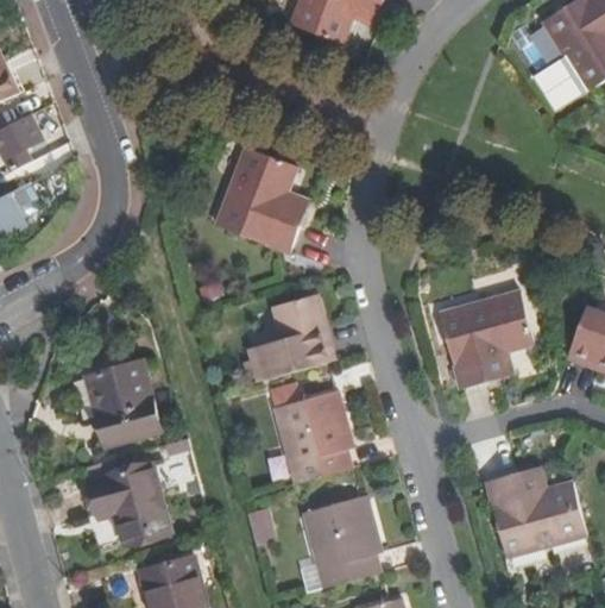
[(354,5),(378,12),(382,0),(297,0),(288,25),(340,44),(350,17),(354,5)]
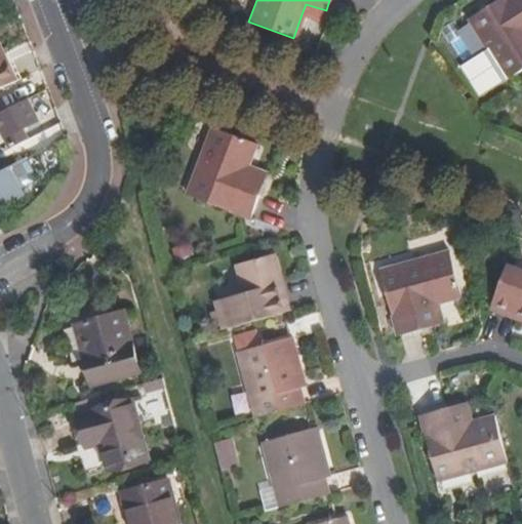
[(492,0),(467,17),(506,79),(521,68),(521,0),(492,0)]
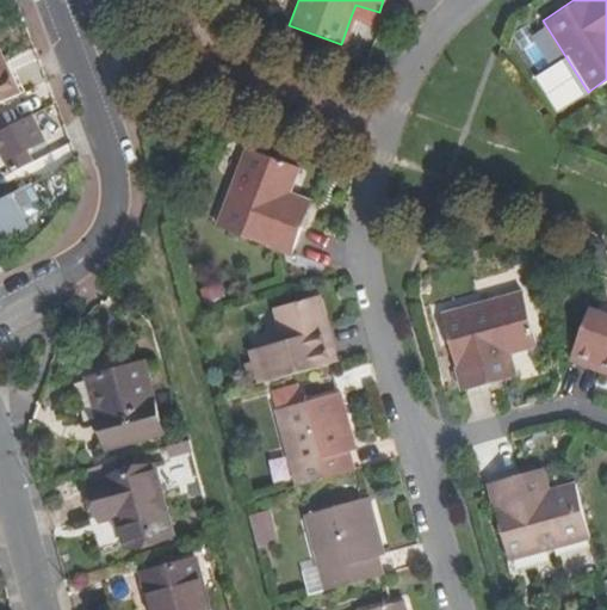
[(0,102),(14,94),(0,61),(0,102)]
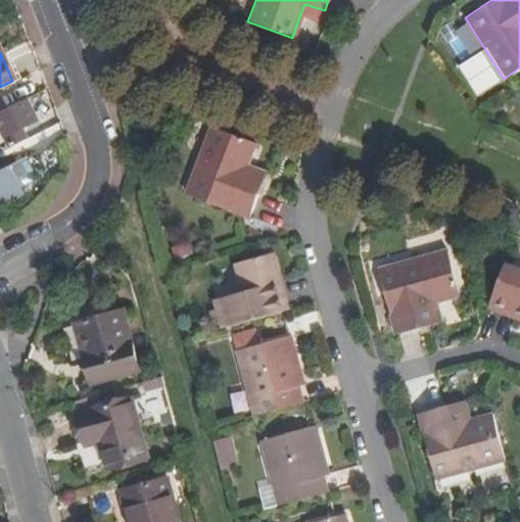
[(0,129),(10,147),(26,139),(19,128),(34,121),(22,99),(0,110),(0,129)]
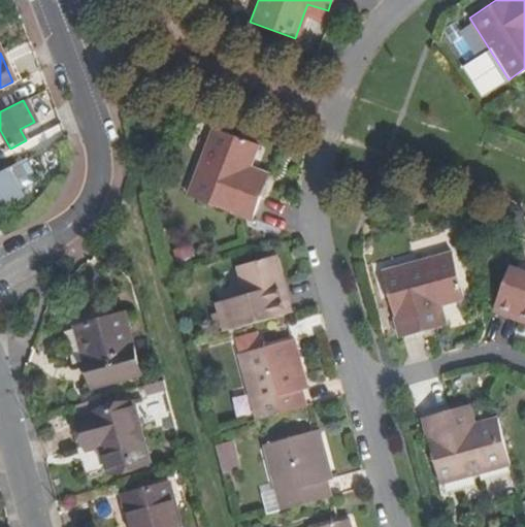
[(248,166),(256,143),(211,127),(186,195),(251,219),(263,186),(242,177),(248,166)]
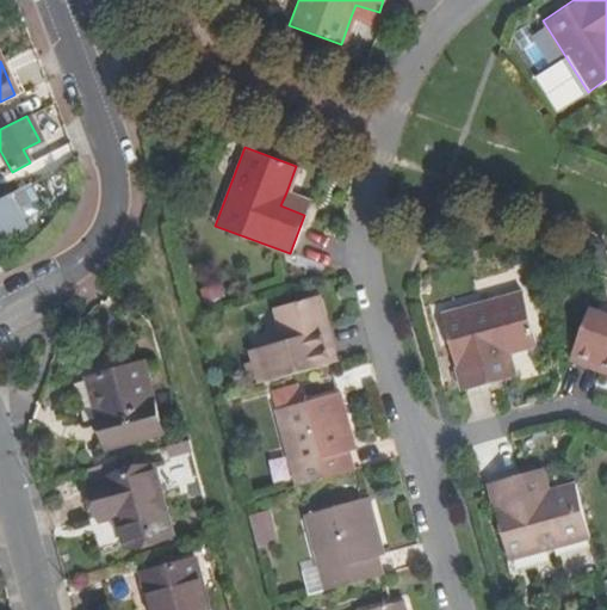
[(0,229),(37,211),(39,203),(29,183),(0,197),(0,229)]
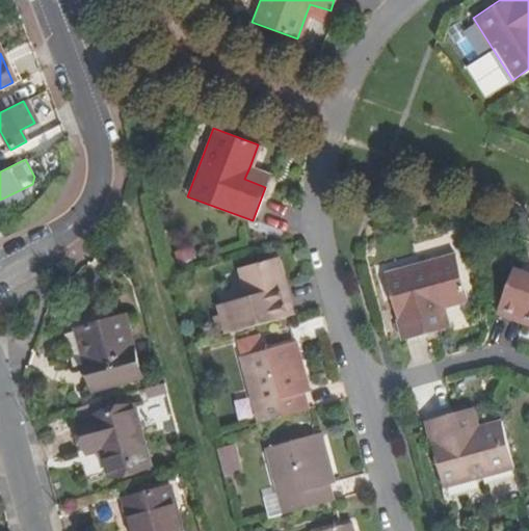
[(465,300),(452,256),(382,273),(401,341),(435,330),(430,310),(441,307),(465,300)]
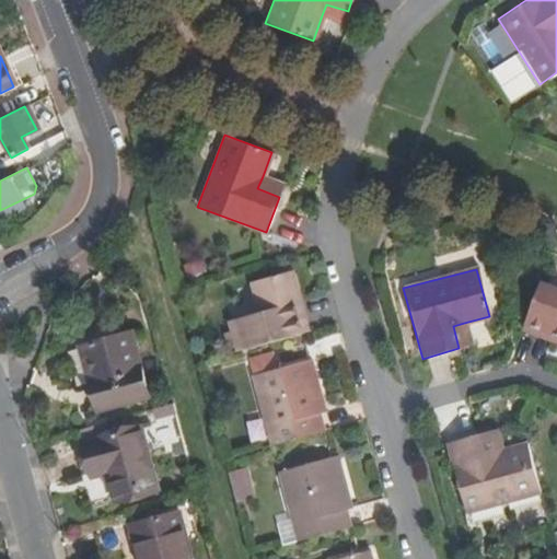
[(228,318),(236,351),(304,333),(296,299),(299,298),(291,271),(252,282),(259,310),(228,318)]
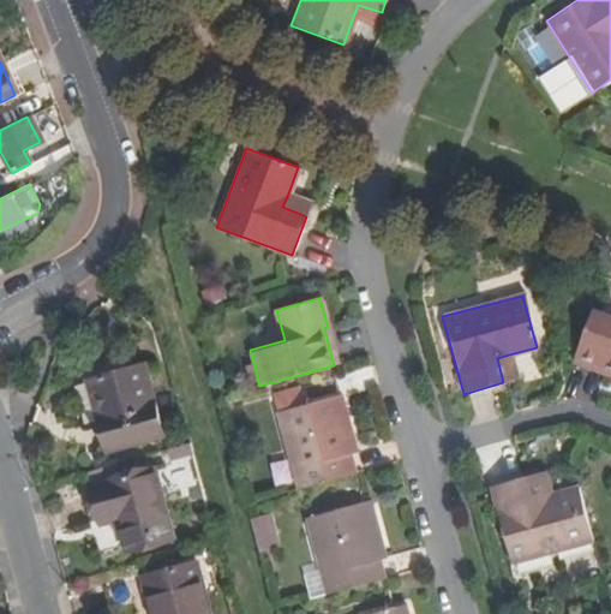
[(610,369),(610,317),(591,310),(573,355),(610,369)]
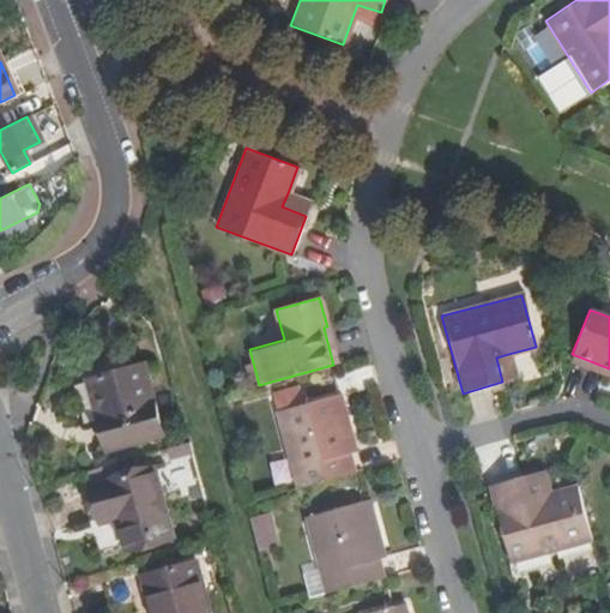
[(143,365),(85,382),(104,452),(162,437),(143,365)]
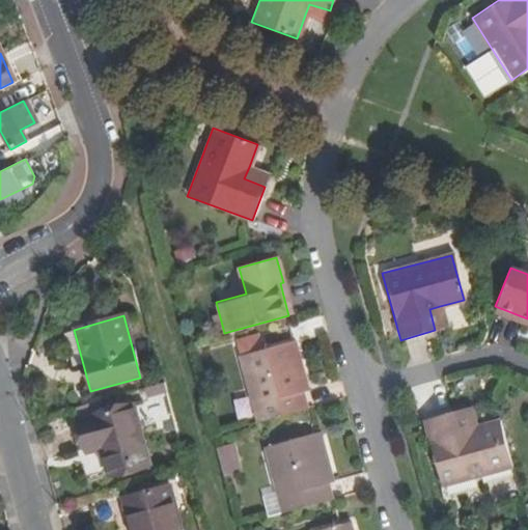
[(255,422),(305,409),(301,393),(297,379),(304,377),(294,340),(238,356),(255,422)]
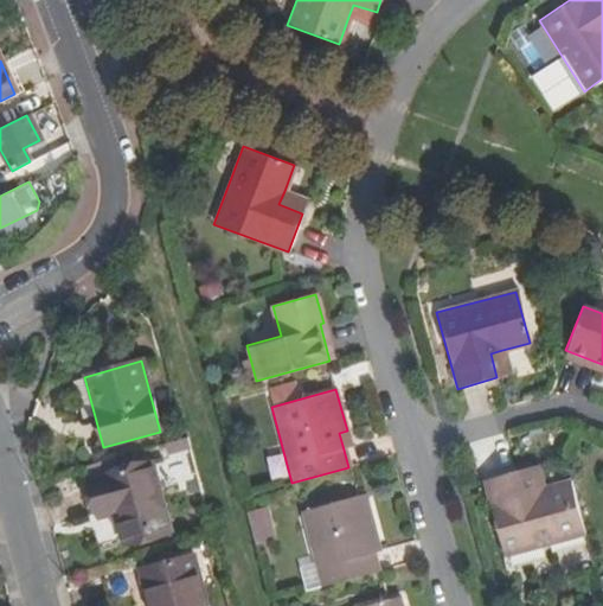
[(148,464),(85,482),(97,518),(114,514),(122,546),(167,533),(148,464)]
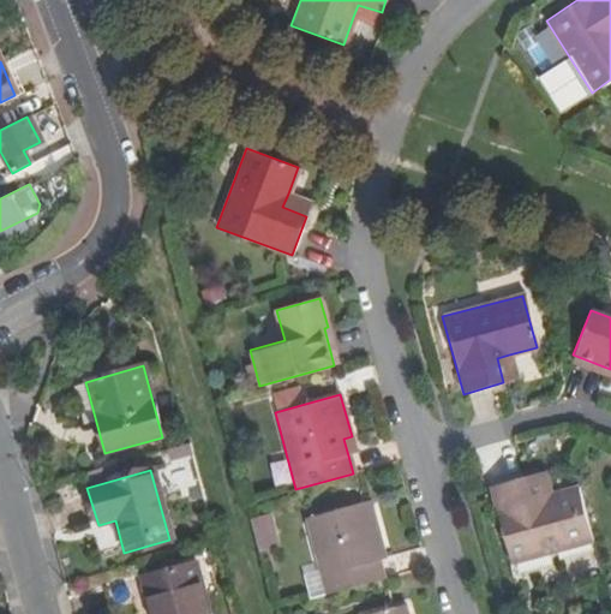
[(509,561),(591,540),(576,487),(547,494),(534,498),(527,474),(487,484),(509,561)]
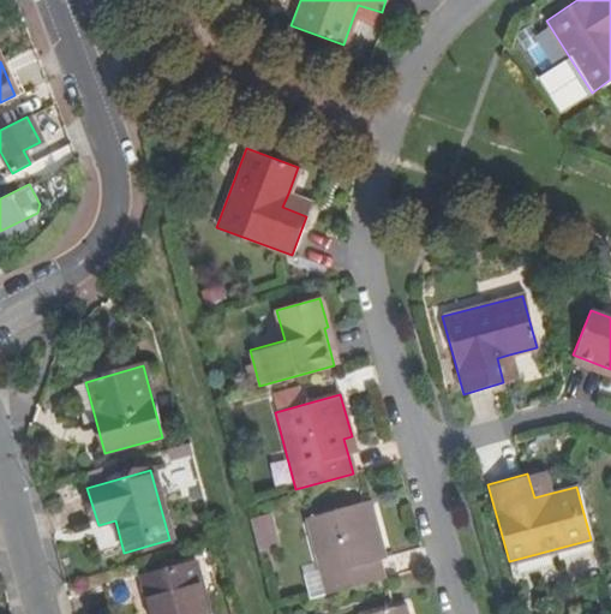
[(324,595),(382,579),(377,560),(372,544),(381,542),(369,500),(304,518),(324,595)]
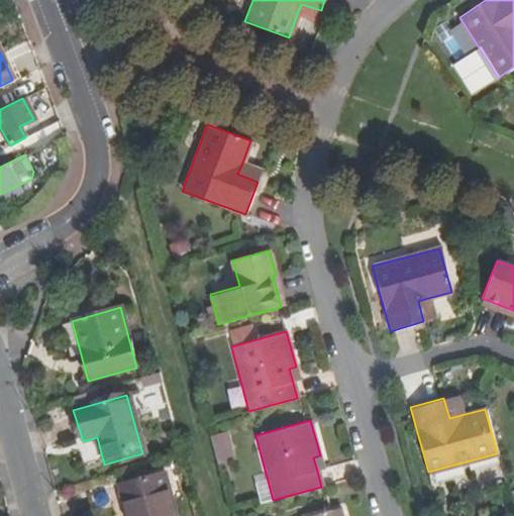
[(225,431),(210,435),(215,455),(231,451),(225,431)]
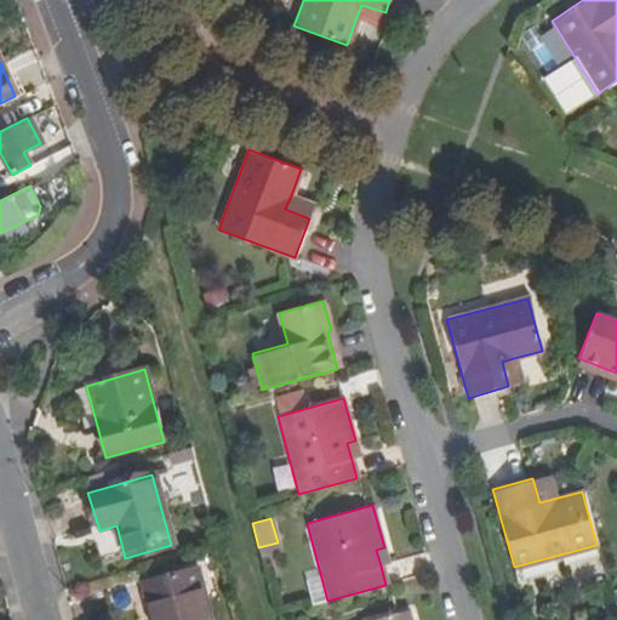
[(278,542),(258,547),(261,556),(280,551),(278,542)]
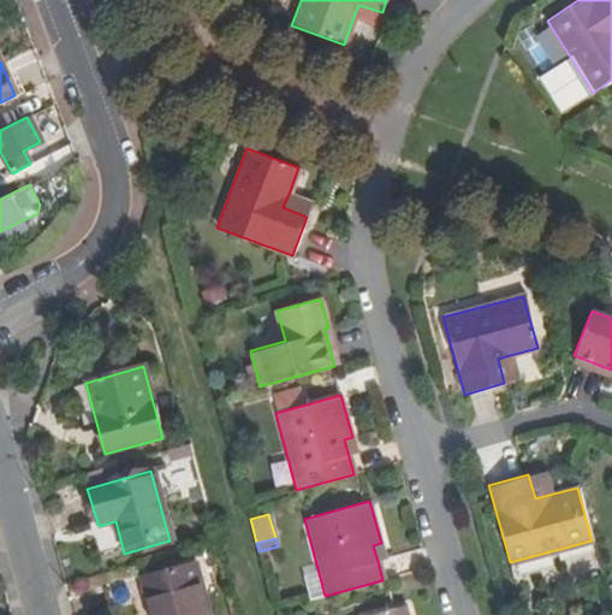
[(206,614),(192,565),(141,579),(150,614),(206,614)]
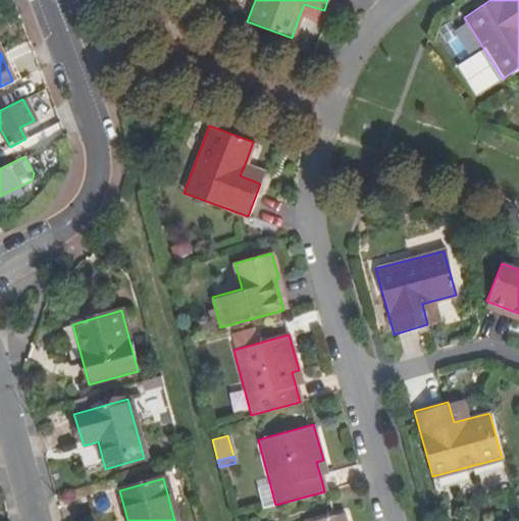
[(345,520),(343,512),(308,520),(345,520)]
